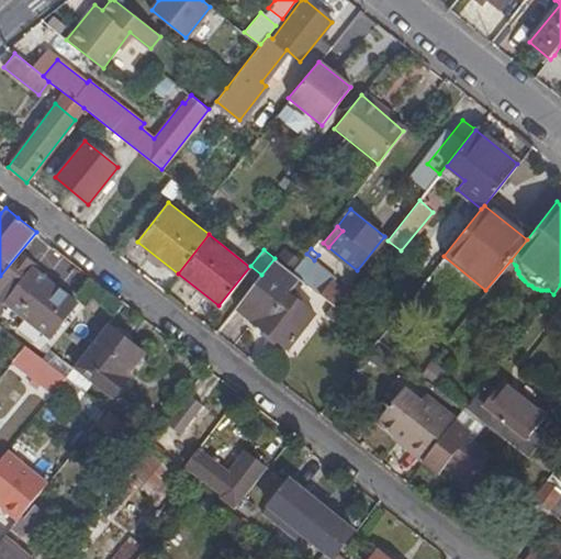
[(261,275),(236,306),(287,347),(314,312),(288,289),(298,277),(292,271),(275,258),(261,275)]
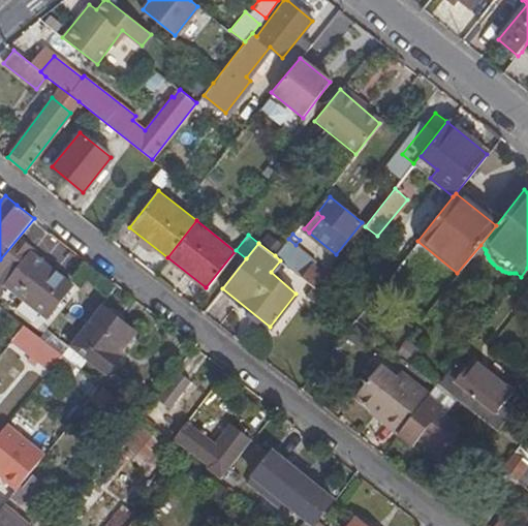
[(71,284),(29,251),(4,282),(47,315),(71,284)]
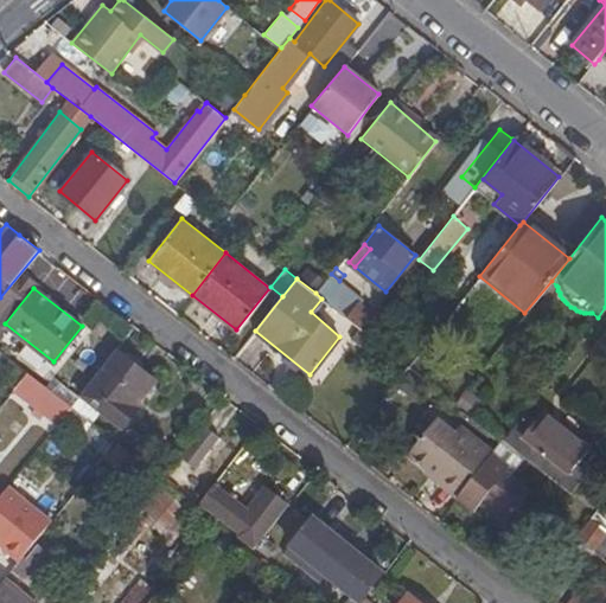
[(333,307),(361,329),(372,314),(358,303),(352,310),(339,300),(333,307)]
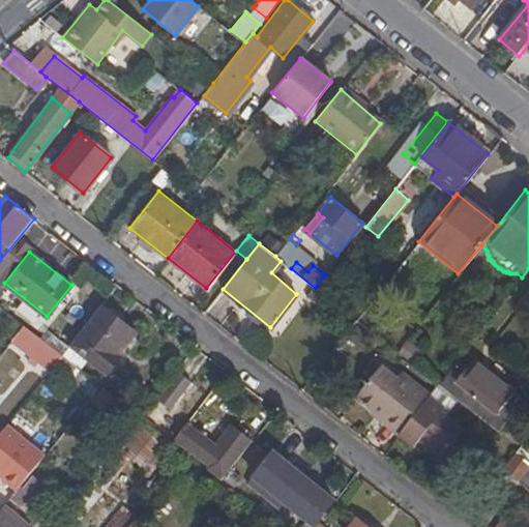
[(121,317),(101,301),(69,342),(93,361),(107,345),(103,342),(121,317)]
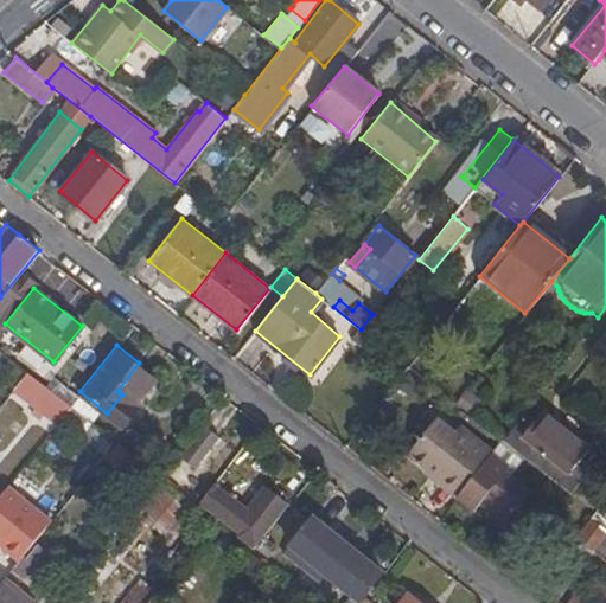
[(63,417),(72,405),(70,402),(29,371),(18,383),(63,417)]
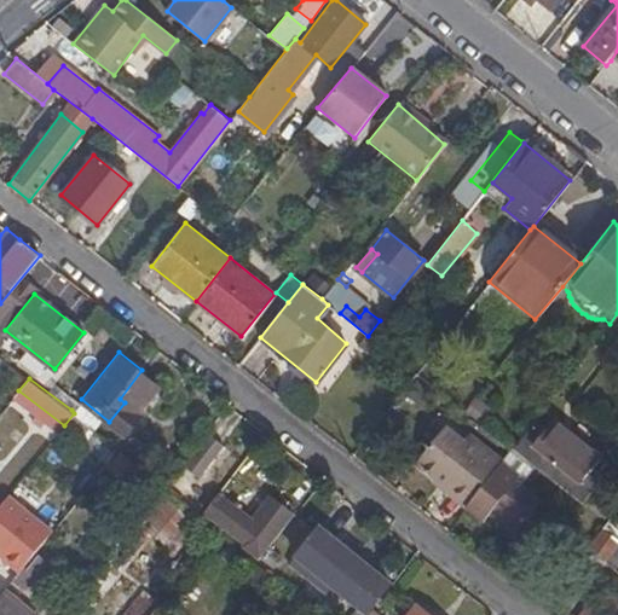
[(492,421),(498,404),(478,395),(472,412),(492,421)]
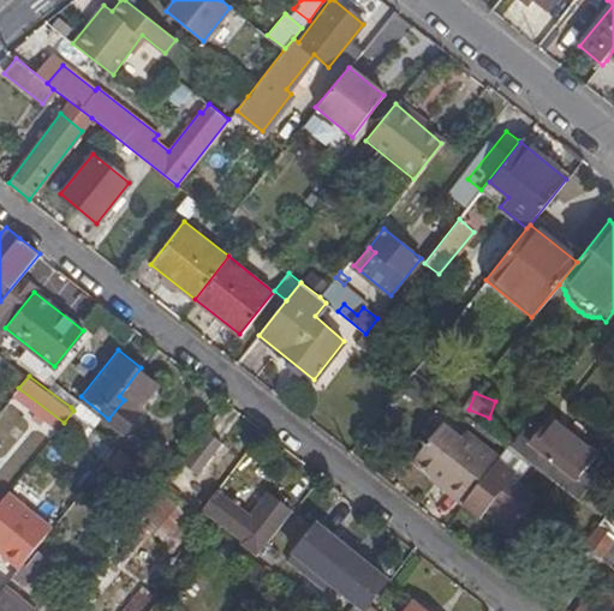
[(111,456),(119,445),(73,411),(64,423),(108,459),(111,456)]
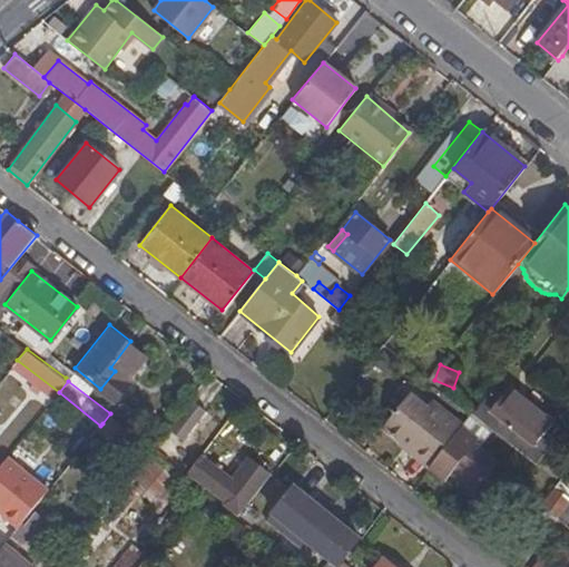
[(500,397),(491,389),(472,412),(538,463),(557,439),(547,430),(557,418),(511,382),(500,397)]
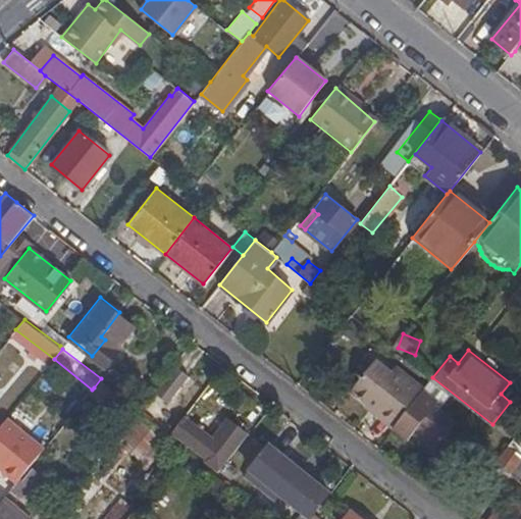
[(422,391),(423,387),(397,366),(392,372),(376,360),(352,391),(380,413),(378,416),(393,427),(422,391)]
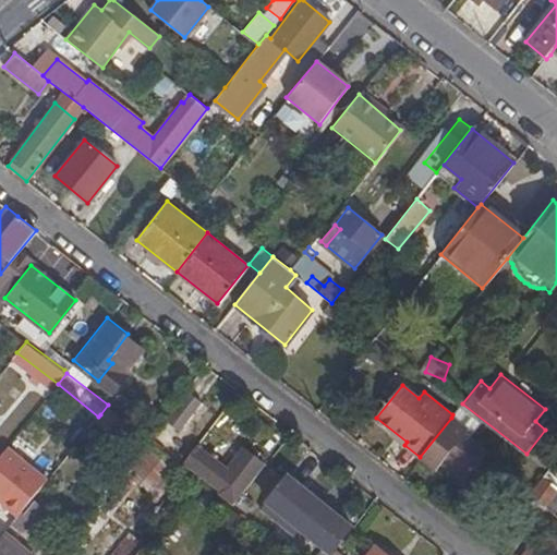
[(188,393),(170,414),(183,424),(201,403),(188,393)]
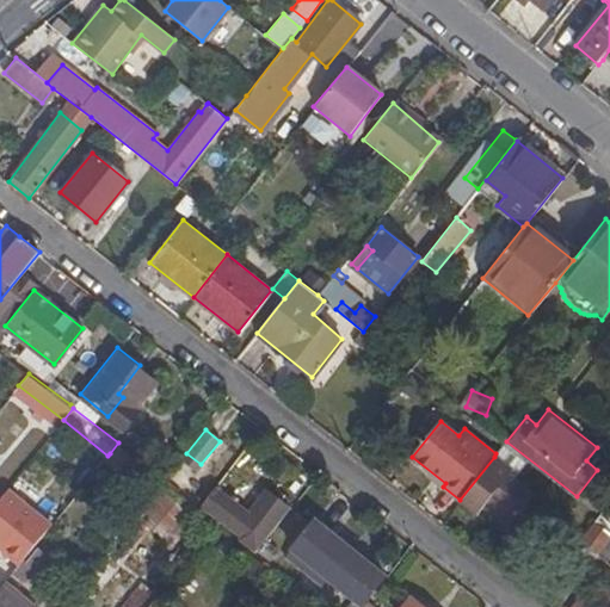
[(140,460),(118,443),(110,453),(131,470),(140,460)]
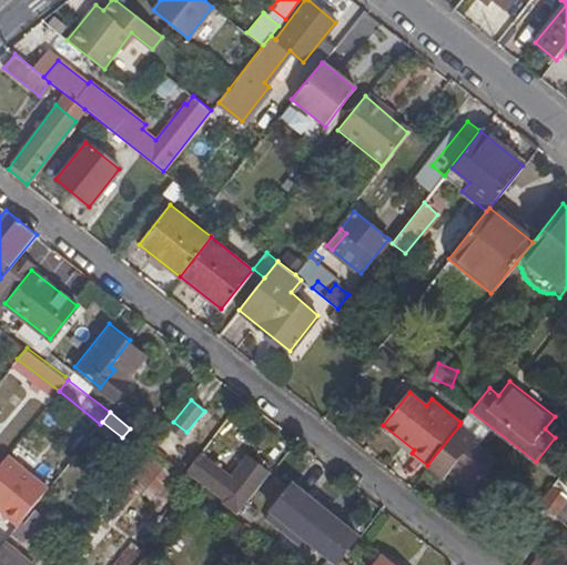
[(173,422),(153,447),(169,460),(189,434),(186,432),(173,422)]
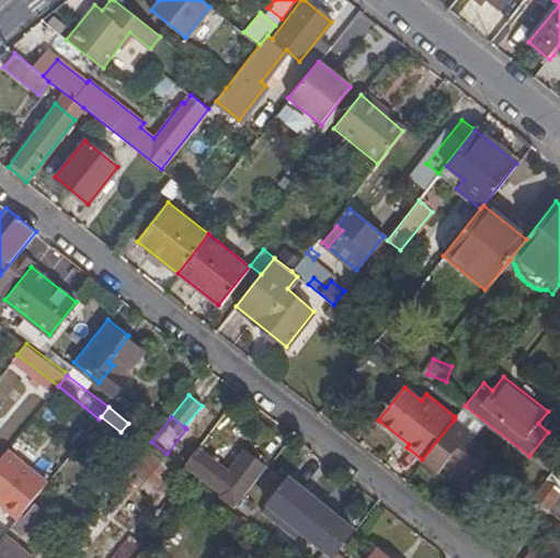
[(454,420),(422,459),(463,491),(490,456),(464,436),(468,431),(454,420)]
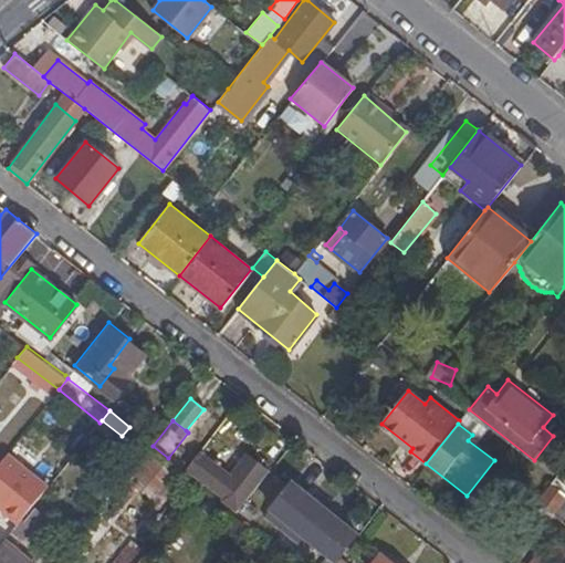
[(185,470),(201,483),(236,511),(269,469),(246,451),(229,473),(199,450),(185,470)]
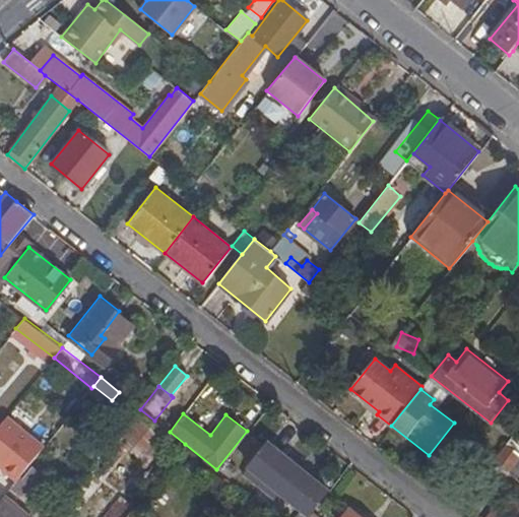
[(18,475),(44,445),(7,414),(0,423),(0,472),(13,482),(18,475)]
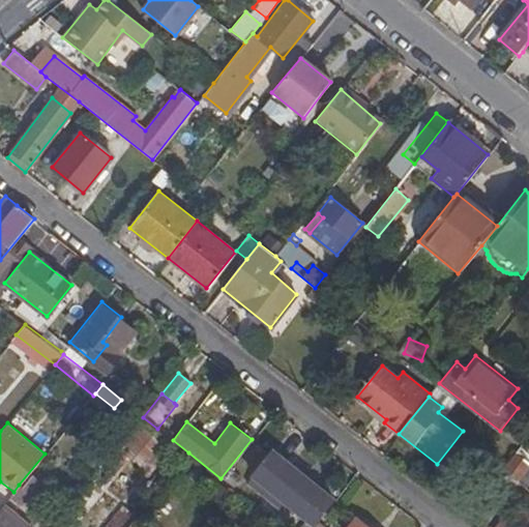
[(153,470),(166,449),(141,434),(127,455),(153,470)]
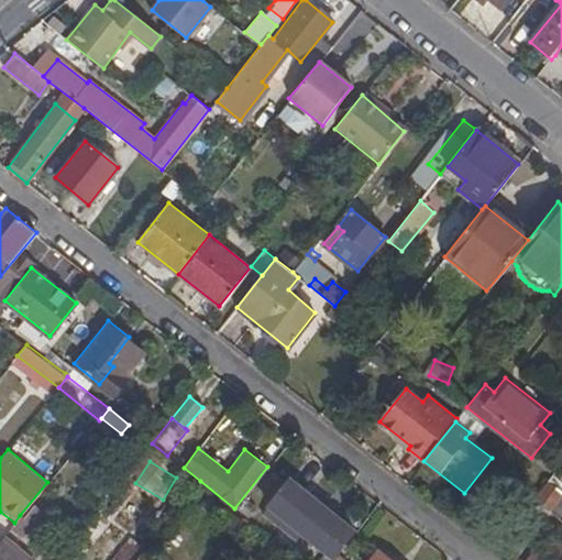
[(561,486),(551,479),(535,501),(561,522),(561,486)]
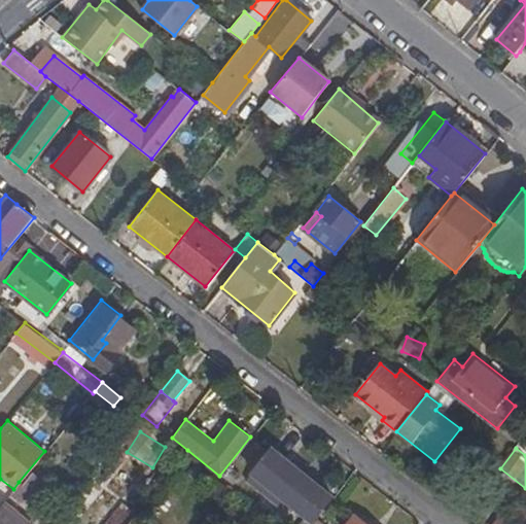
[(313,523),(317,519),(314,518),(331,496),(287,461),(268,487),(294,508),(296,505),(307,514),(299,523),(313,523)]
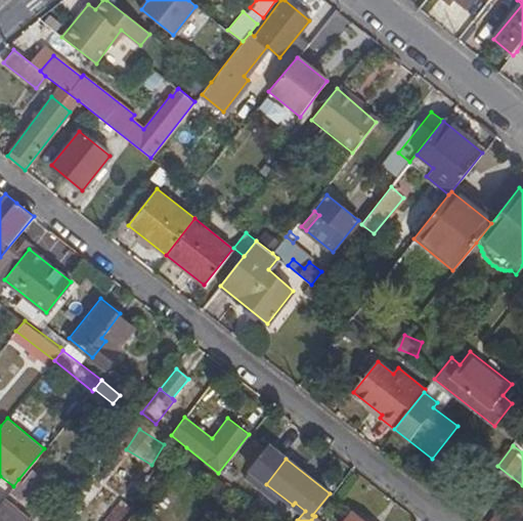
[(30,489),(18,479),(13,486),(8,492),(19,502),(30,489)]
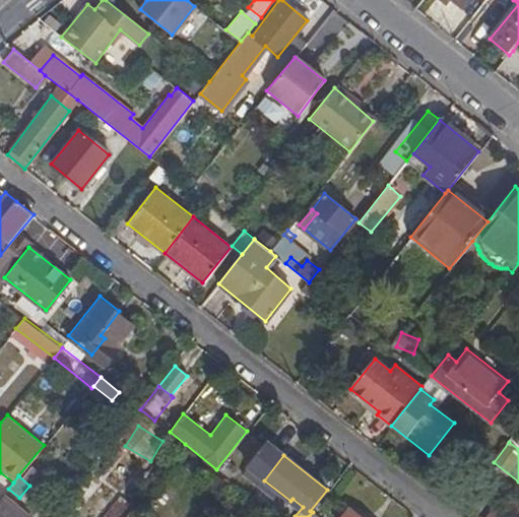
[(512,516),(518,508),(518,497),(509,490),(488,516),(512,516)]
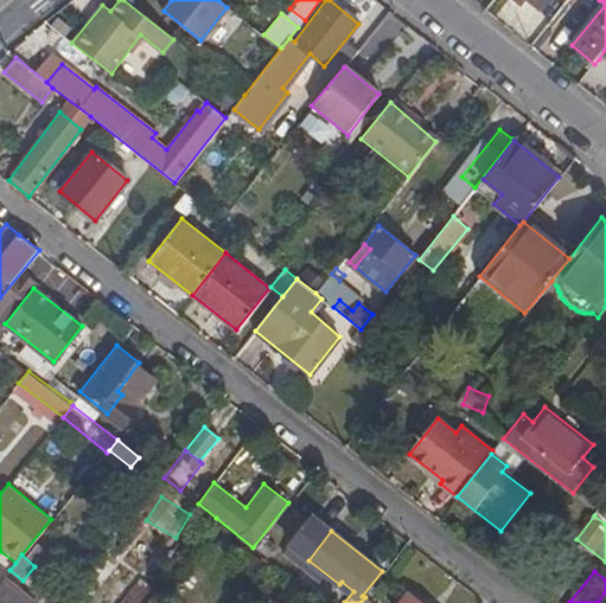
[(140,602),(142,602),(145,602),(157,589),(142,577),(120,602),(140,602)]
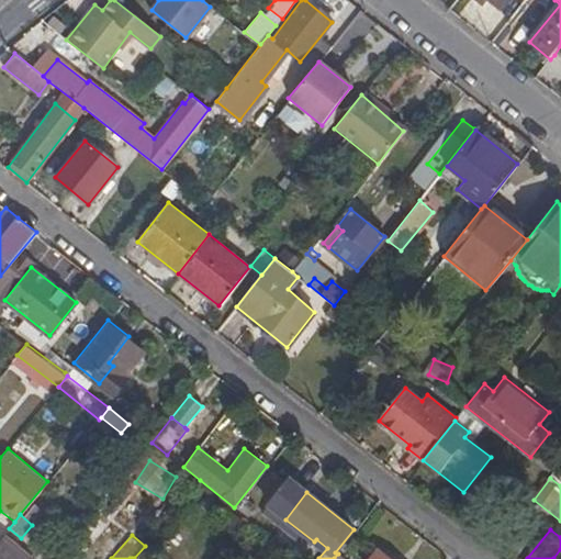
[(0,558),(25,558),(2,539),(0,541),(0,558)]
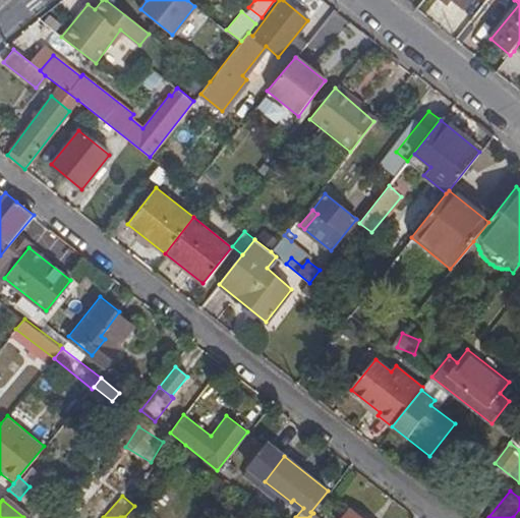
[(149,517),(134,506),(124,517),(149,517)]
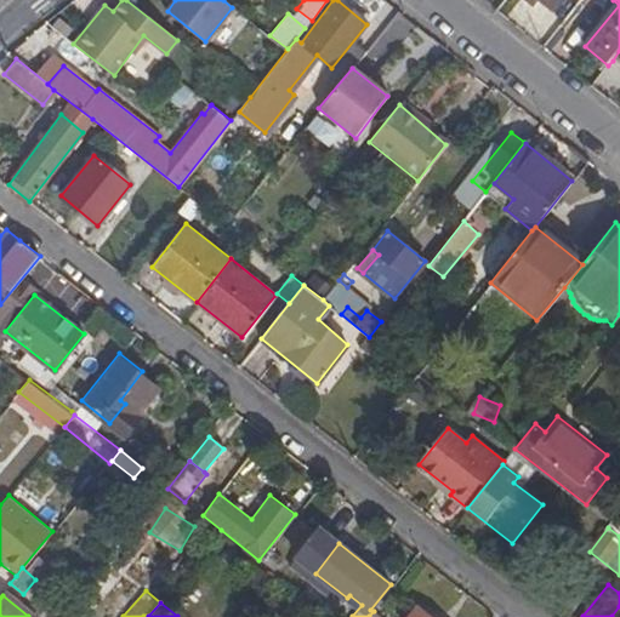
[(432,616),(419,606),(409,616),(432,616)]
